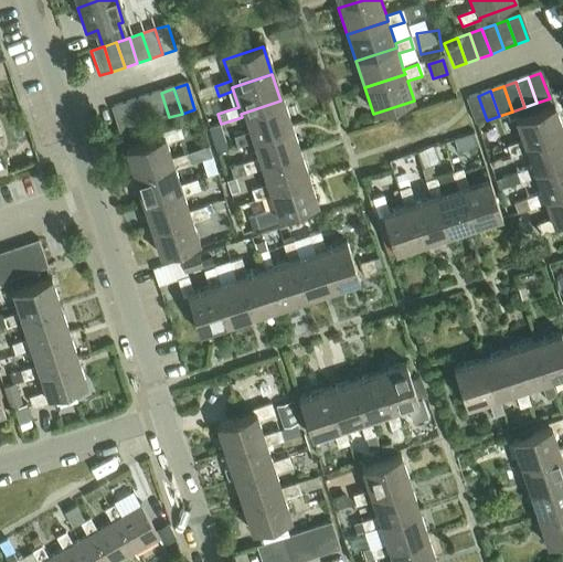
[(148,96),(157,122),(169,117),(161,93),(148,96)]
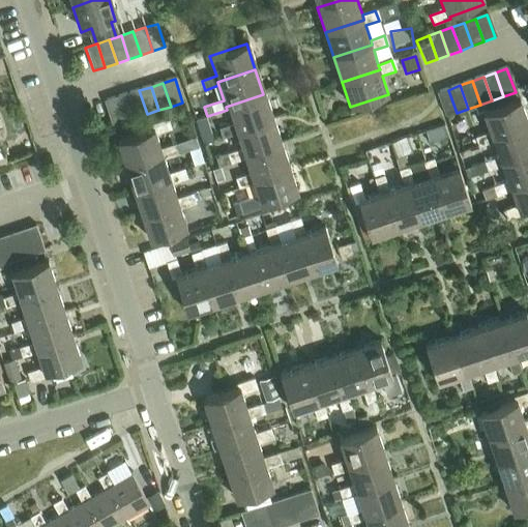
[(127,94),(135,118),(147,114),(139,90),(127,94)]
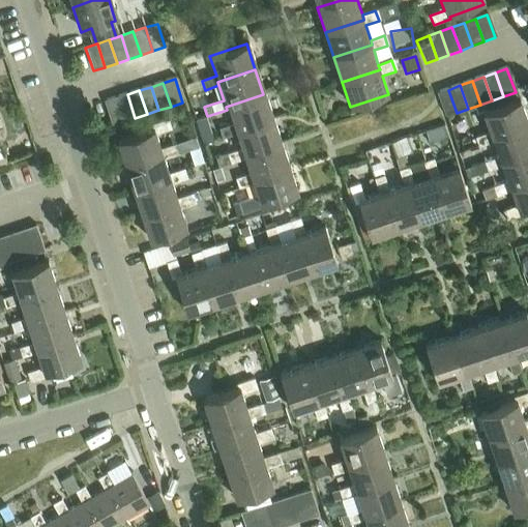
[(457,113),(448,90),(437,94),(445,117),(457,113)]
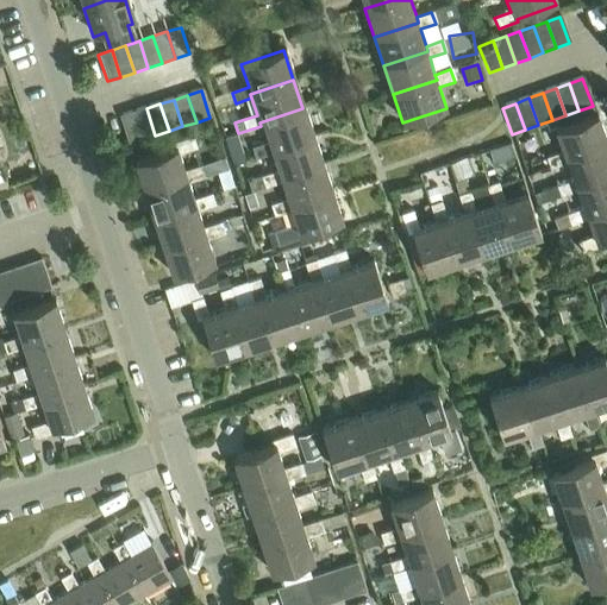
[(132,113),(142,140),(155,136),(146,108),(132,113)]
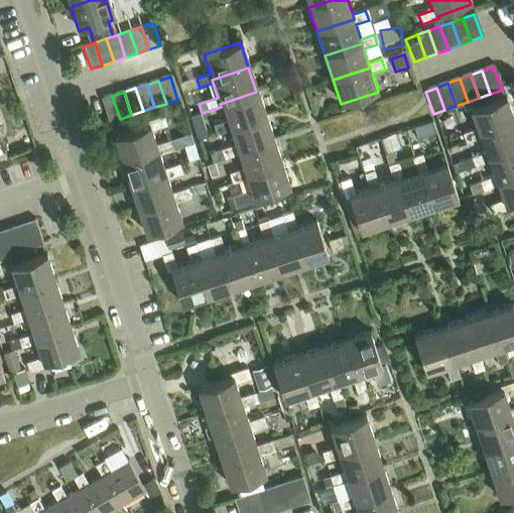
[(215,136),(229,131),(228,127),(264,115),(256,92),(220,104),(221,107),(226,122),(212,126),(215,136)]
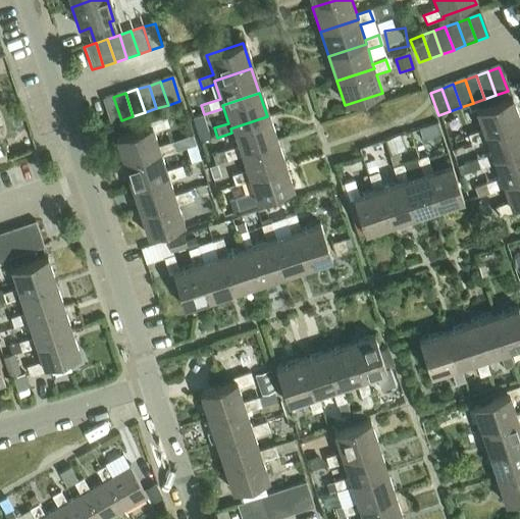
[(102,101),(109,123),(121,120),(113,97),(102,101)]
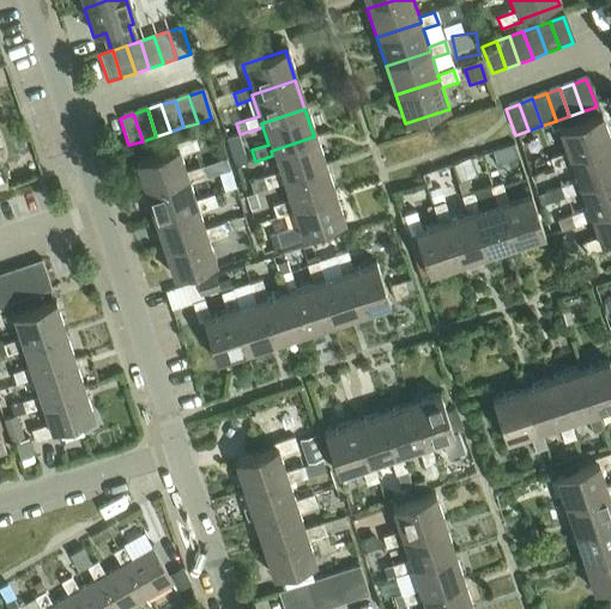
[(554,171),(570,165),(569,162),(610,146),(610,142),(600,117),(560,133),(567,153),(549,160),(554,171)]
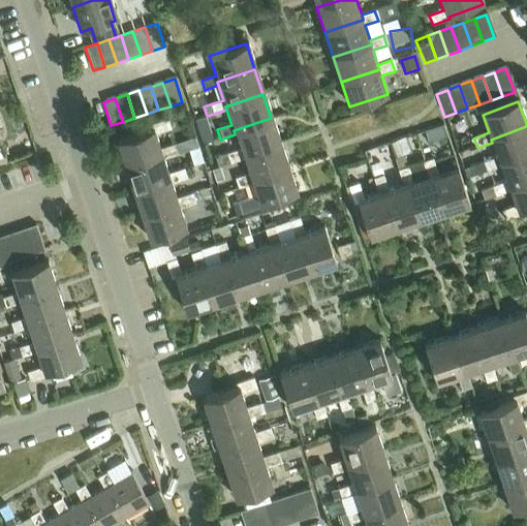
[(229,164),(237,161),(243,159),(242,155),(279,143),(271,118),(234,130),(235,134),(240,149),(225,154),(229,164)]
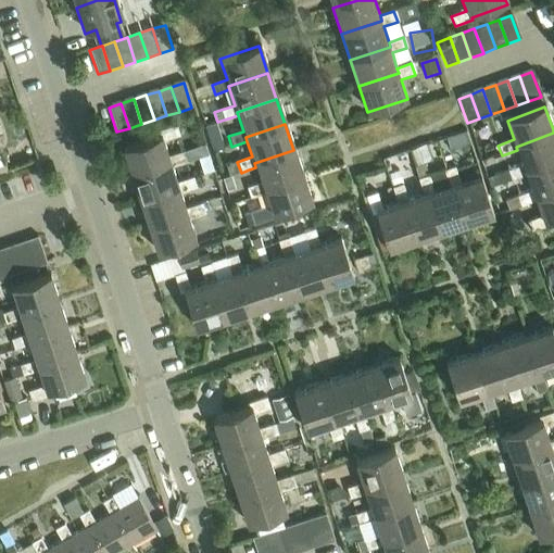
[(123,148),(131,175),(168,162),(166,158),(162,143),(179,137),(175,126),(156,133),(158,137),(123,148)]
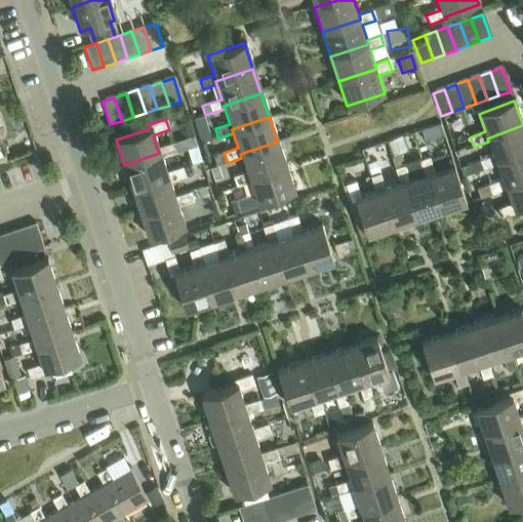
[(424,131),(427,143),(445,136),(441,125),(424,131)]
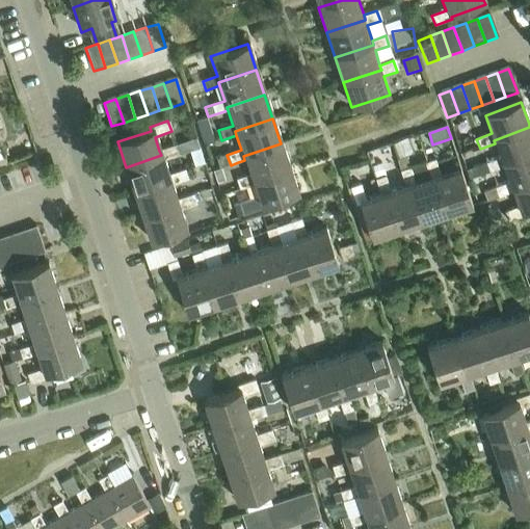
[(503,164),(529,155),(529,127),(494,140),(495,143),(501,159),(485,164),(488,174),(504,168),(503,164)]
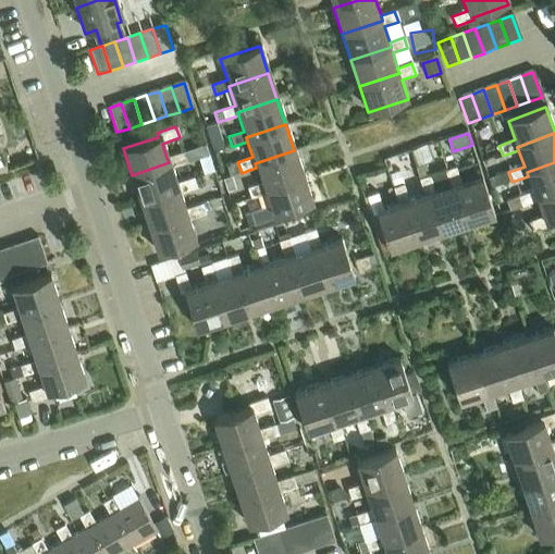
[(205,146),(195,149),(197,155),(204,158),(208,157),(205,146)]
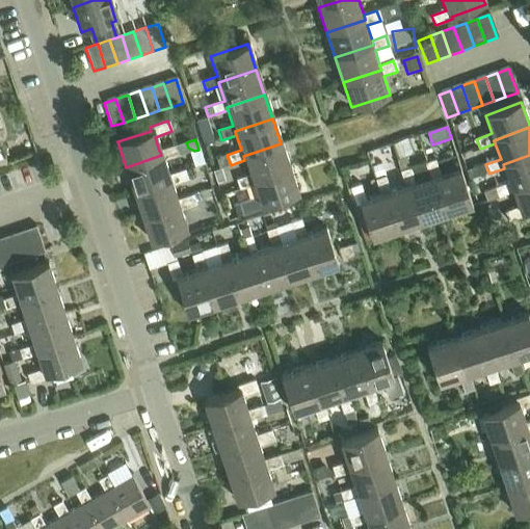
[(239,190),(253,185),(250,181),(289,168),(281,143),(243,156),(244,160),(249,176),(235,180),(239,190)]
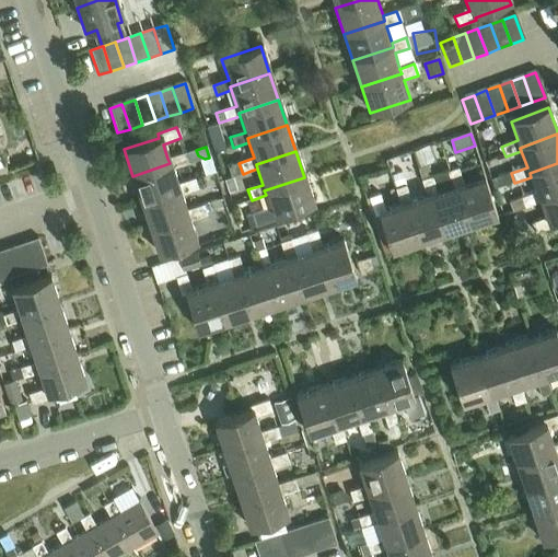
[(132,176),(141,202),(178,190),(177,186),(172,170),(188,164),(185,153),(167,159),(170,163),(132,176)]
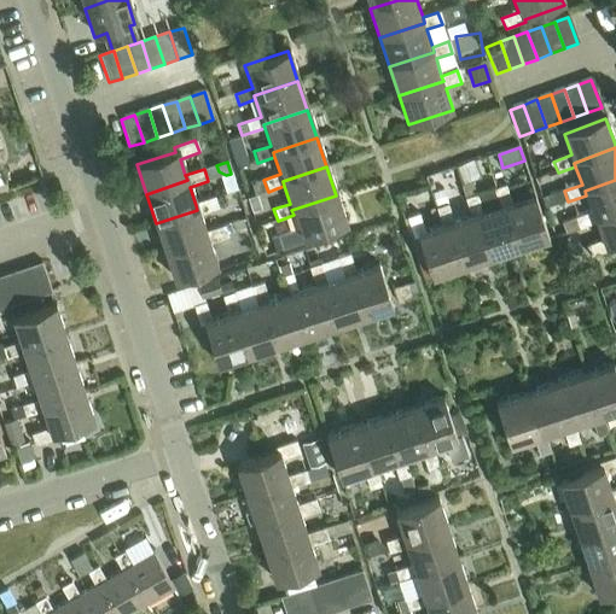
[(615,180),(585,191),(586,196),(592,212),(575,218),(579,231),(597,223),(596,220),(615,212),(615,180)]
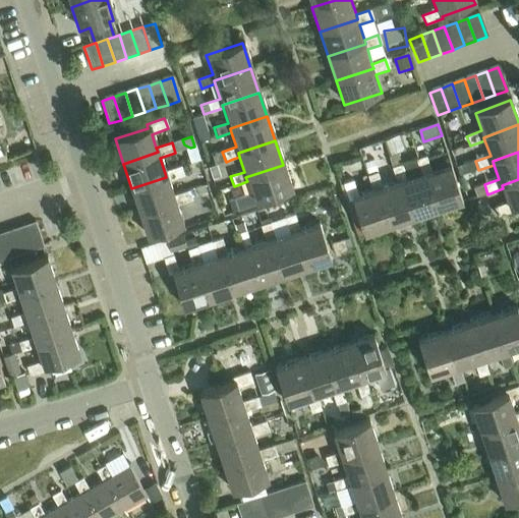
[(415,160),(415,161),(420,175),(425,174),(438,210),(462,200),(451,165),(429,172),(424,157),(415,160)]
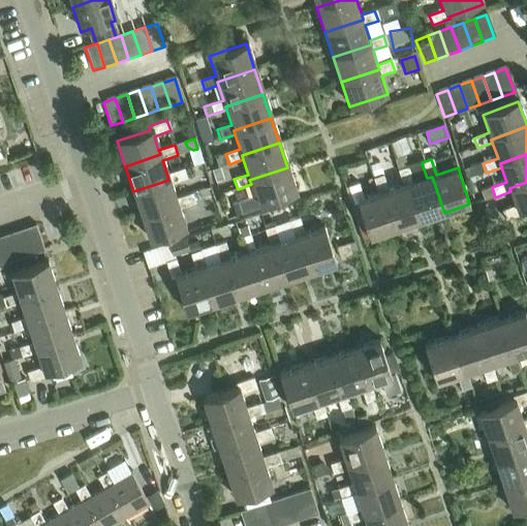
[(397,171),(407,167),(404,160),(395,163),(397,171)]
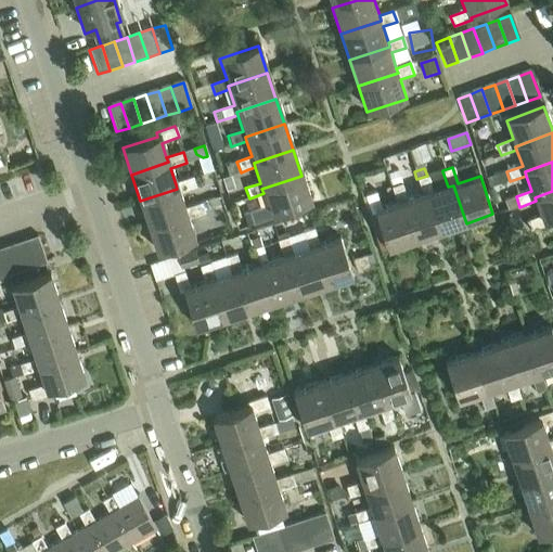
[(440,232),(466,223),(453,185),(448,187),(442,171),(427,177),(426,176),(416,180),(422,195),(427,193),(440,232)]
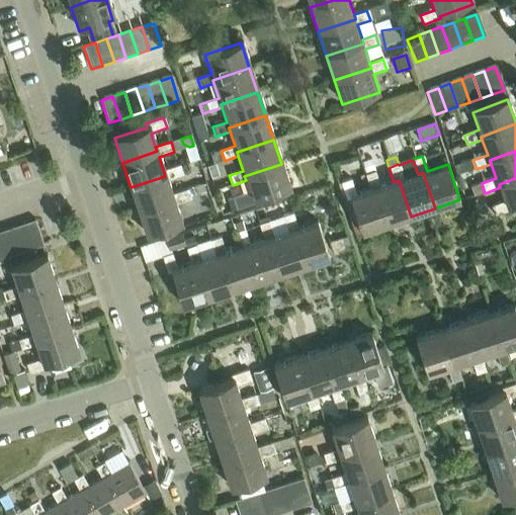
[(371,162),(362,165),(366,175),(374,173),(375,172),(371,162)]
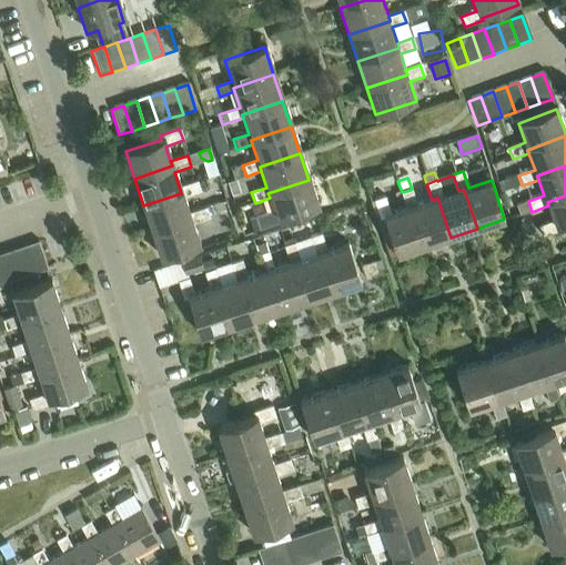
[(242,192),(239,180),(230,183),(234,194),(242,192)]
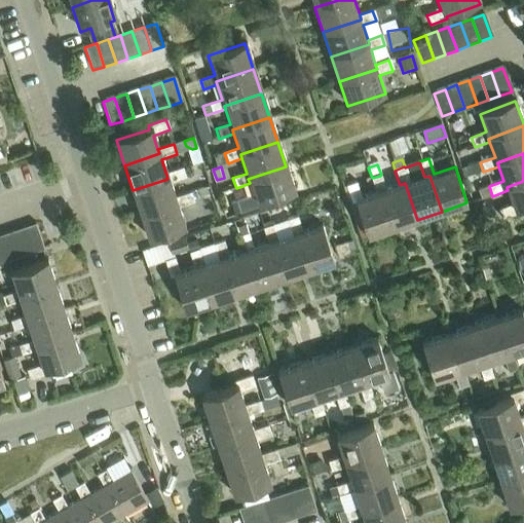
[(294,192),(286,166),(248,179),(250,183),(254,198),(240,202),(244,213),(261,207),(260,203),(294,192)]
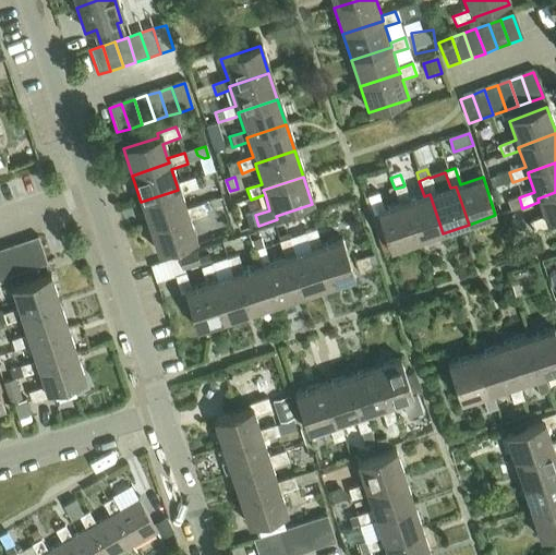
[(178,190),(141,202),(149,228),(186,216),(185,212),(180,195),(196,190),(193,180),(177,185),(178,190)]
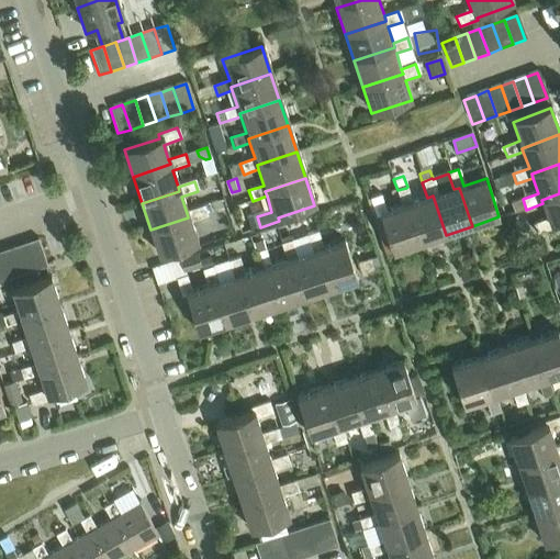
[(395,191),(401,207),(406,204),(420,244),(446,235),(433,196),(427,198),(411,203),(406,188),(398,190),(395,191)]
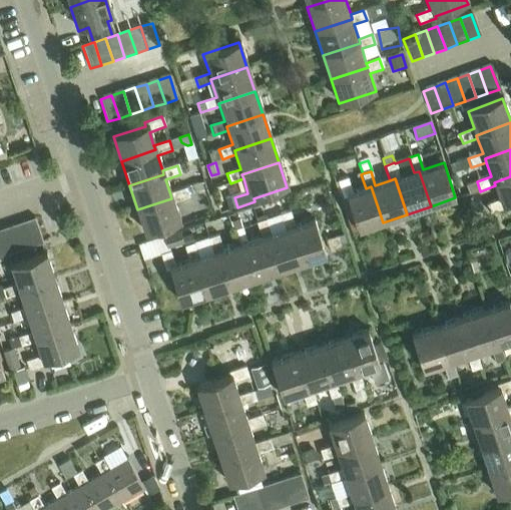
[(504,205),(510,202),(510,176),(494,182),(495,185),(500,200),(485,205),(488,214),(505,208),(504,205)]
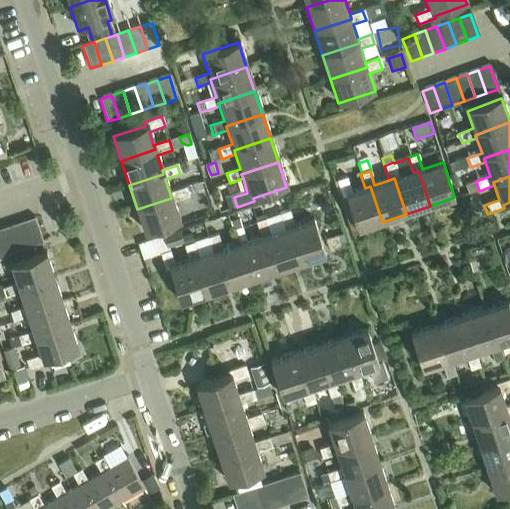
[(358,230),(382,222),(370,186),(365,188),(351,193),(346,179),(338,181),(343,198),(347,196),(358,230)]
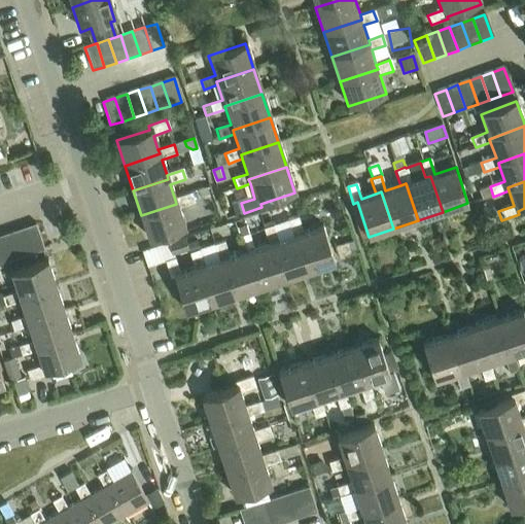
[(178,210),(195,204),(190,195),(175,200),(176,204),(141,215),(149,240),(184,229),(178,210)]
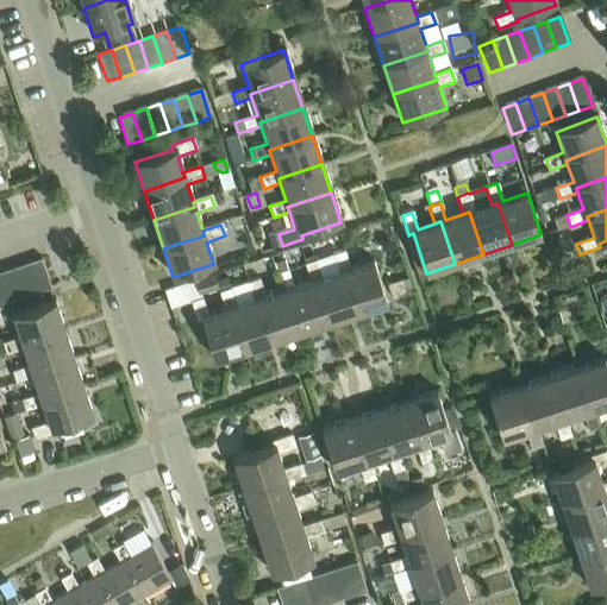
[(343,271),(357,315),(387,306),(373,262),(350,269),(344,252),(333,256),(338,272),(343,271)]
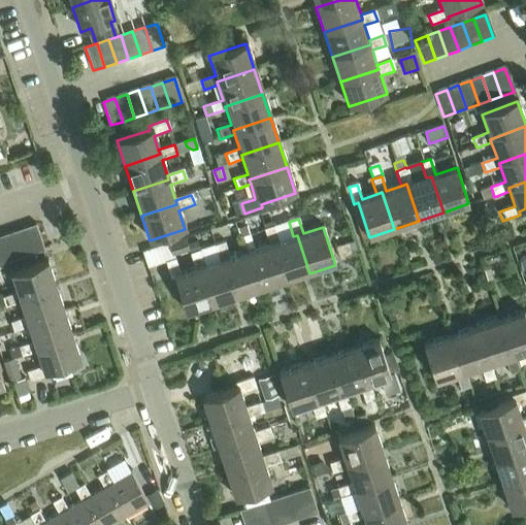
[(25,229),(34,255),(45,251),(37,225),(25,229)]
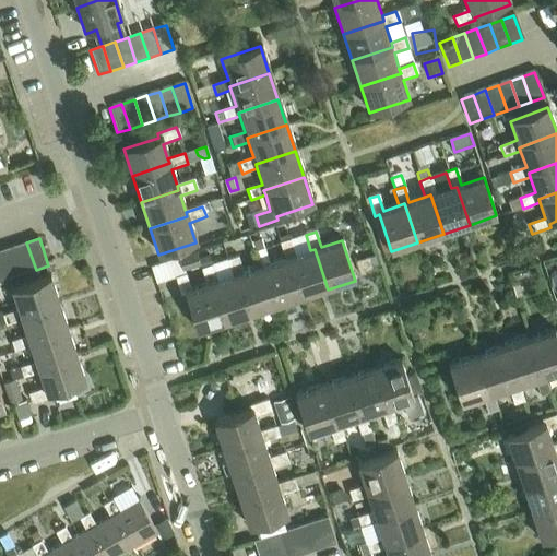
[(261,240),(252,244),(255,251),(263,248),(261,240)]
